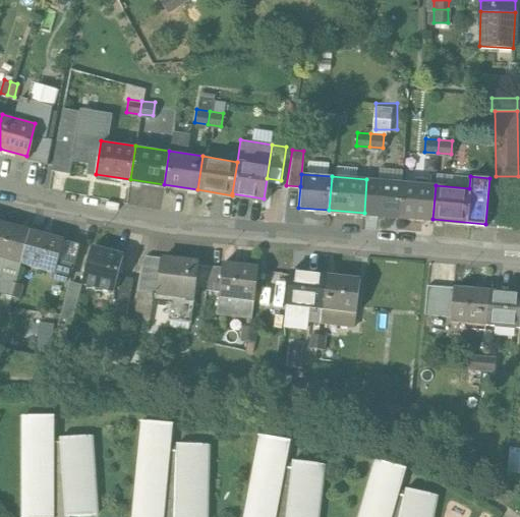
[(401,182),(366,179),(364,213),(398,216),(401,182)]
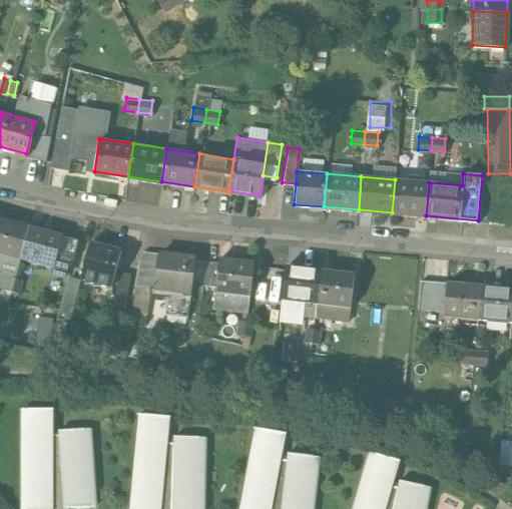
[(429,182),(395,179),(392,212),(426,215),(429,182)]
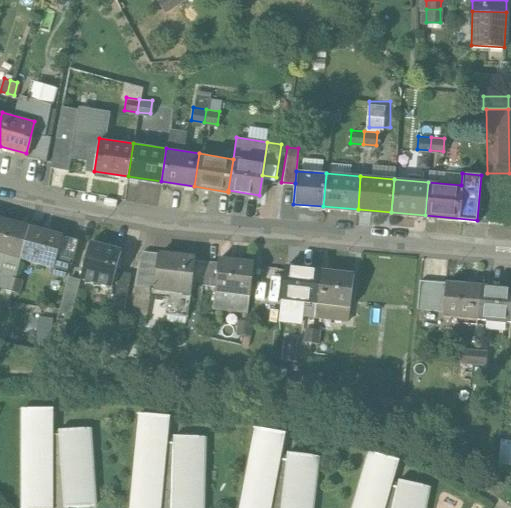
[(29,224),(0,215),(0,250),(20,256),(29,224)]
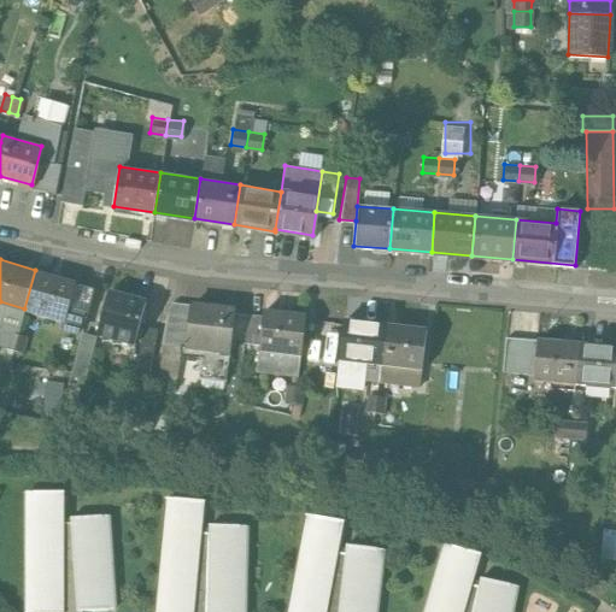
[(75,281),(35,270),(24,309),(65,319),(69,307),(75,281)]
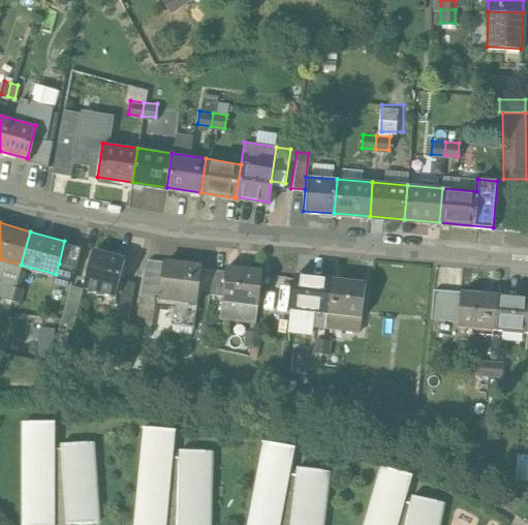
[(81,245),(64,241),(59,264),(74,268),(81,245)]
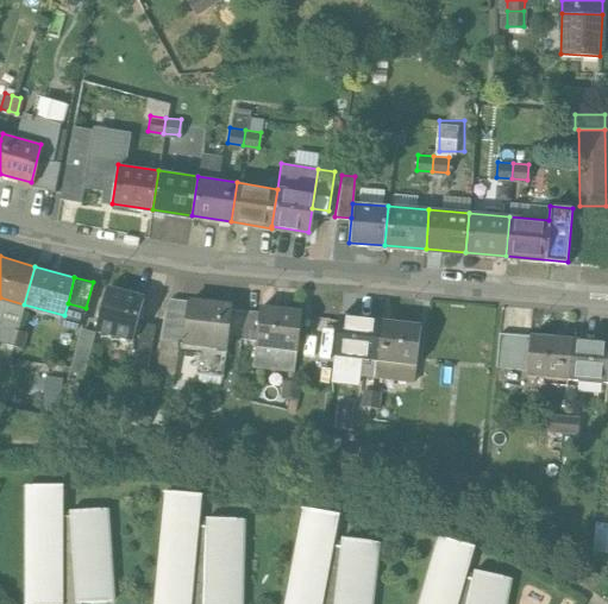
[(144,296),(107,285),(95,327),(133,337),(144,296)]
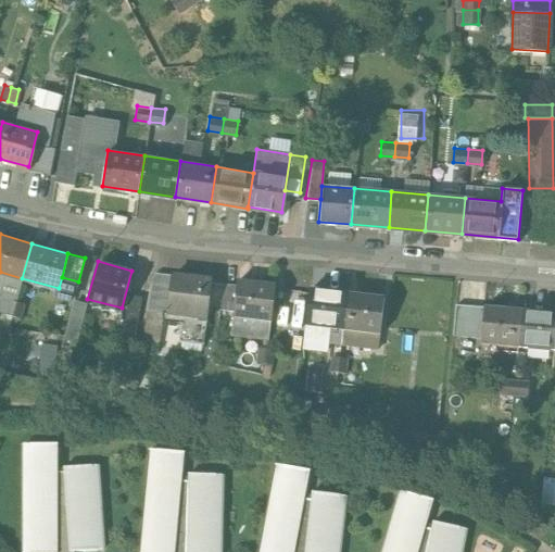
[(173,273),(155,271),(148,309),(162,311),(168,311),(173,273)]
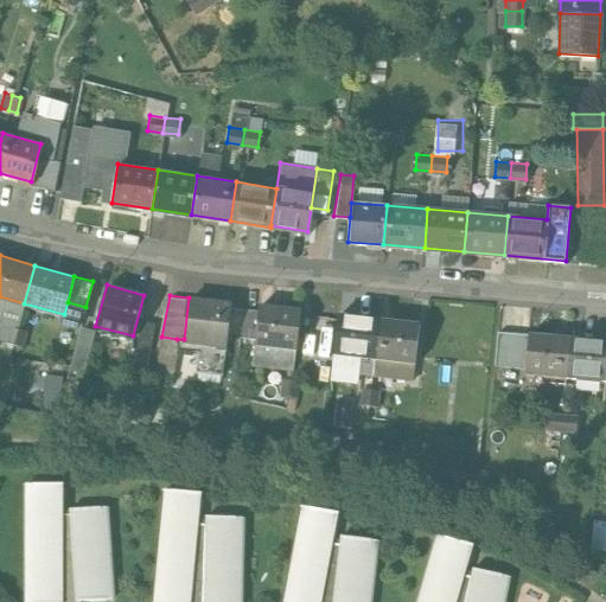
[(231,302),(189,298),(184,339),(177,339),(174,348),(199,352),(197,370),(222,373),(231,302)]
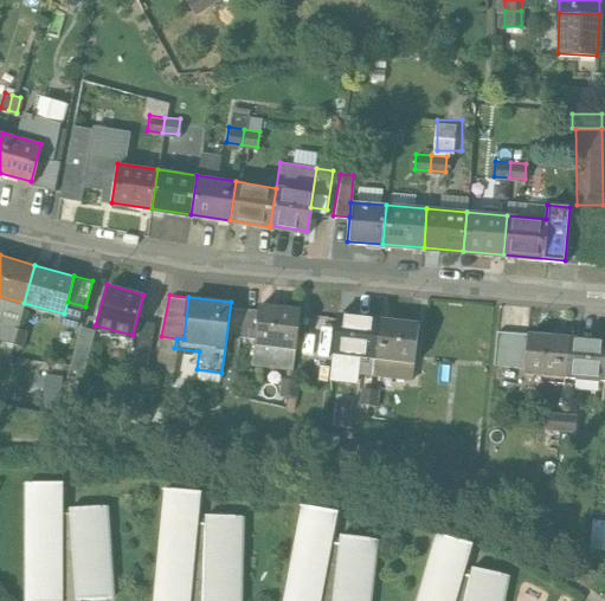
[(298,309),(258,304),(258,309),(255,337),(253,342),(294,348),(298,309)]
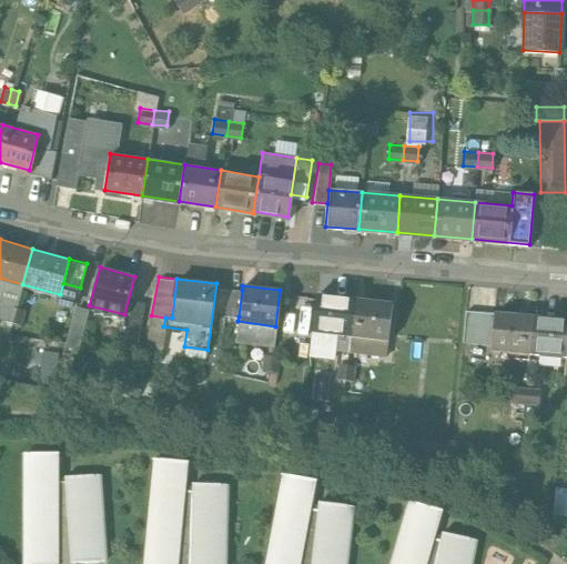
[(242,290),(229,289),(225,315),(239,316),(242,290)]
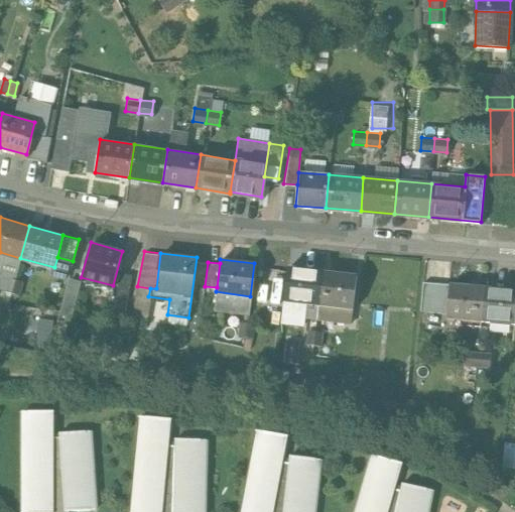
[(322,271),(288,267),(284,300),(317,304),(322,271)]
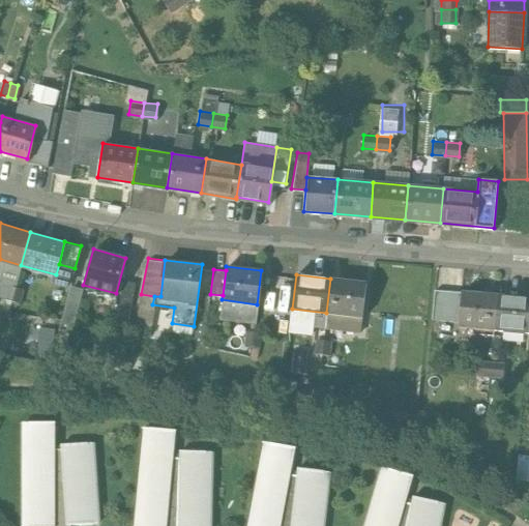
[(365,284),(330,279),(326,313),(361,317),(365,284)]
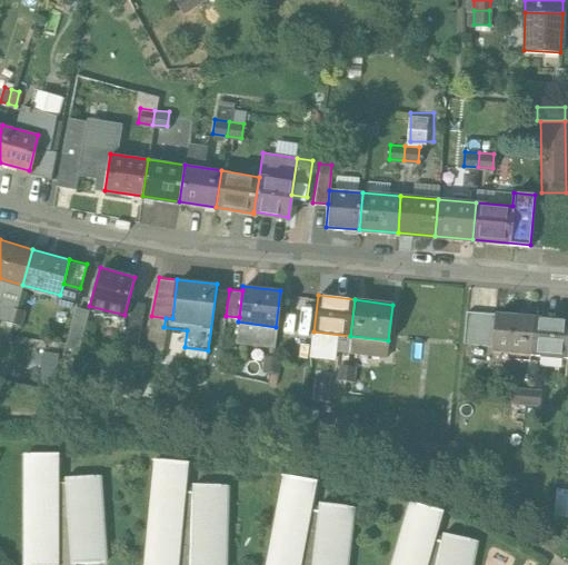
[(9,305),(6,319),(12,321),(17,307),(9,305)]
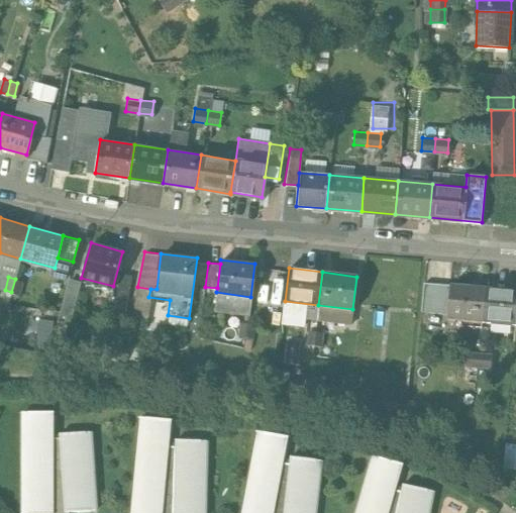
[(22,281),(15,279),(11,292),(18,294),(22,281)]
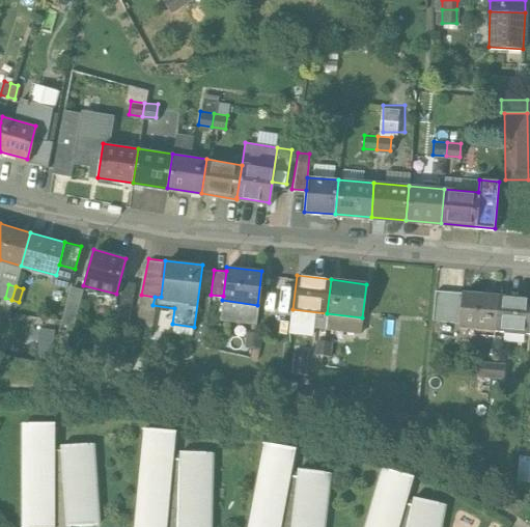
[(82,290),(70,287),(62,316),(74,320),(82,290)]
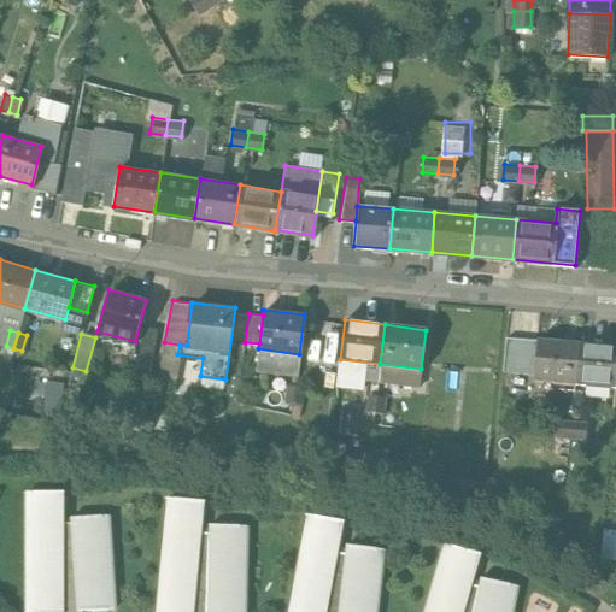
[(538,339),(505,336),(503,370),(534,374),(538,339)]
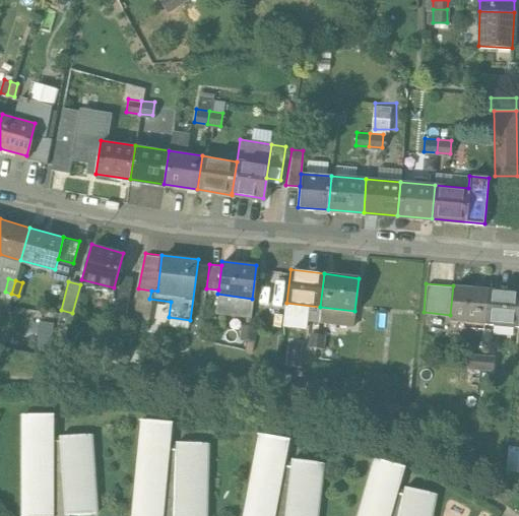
[(488,288),(453,285),(450,315),(450,320),(484,323),(488,288)]
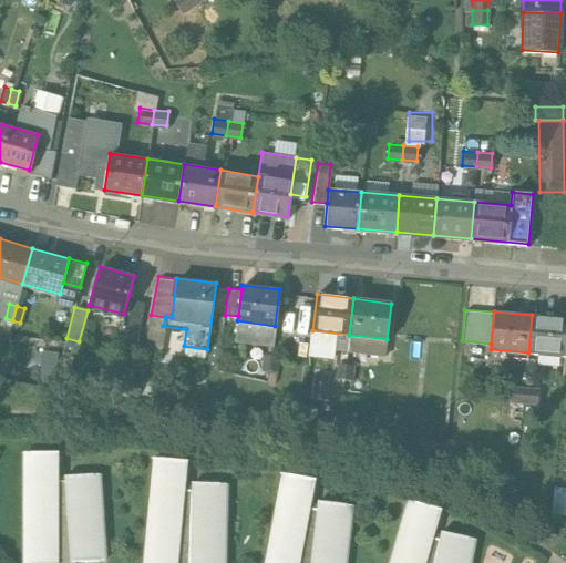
[(565,339),(565,318),(532,315),(528,352),(564,356),(565,339)]
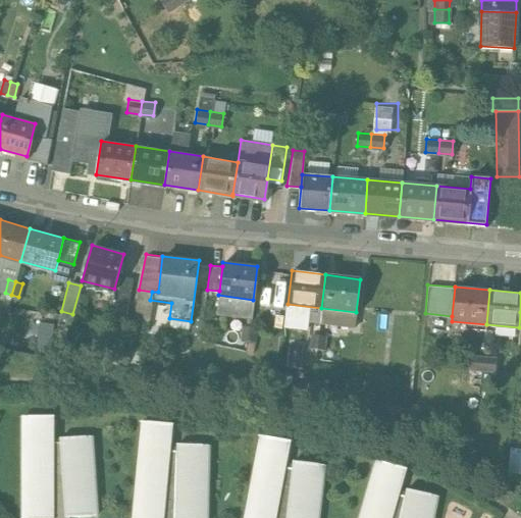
[(143,298),(139,311),(153,315),(157,303),(143,298)]
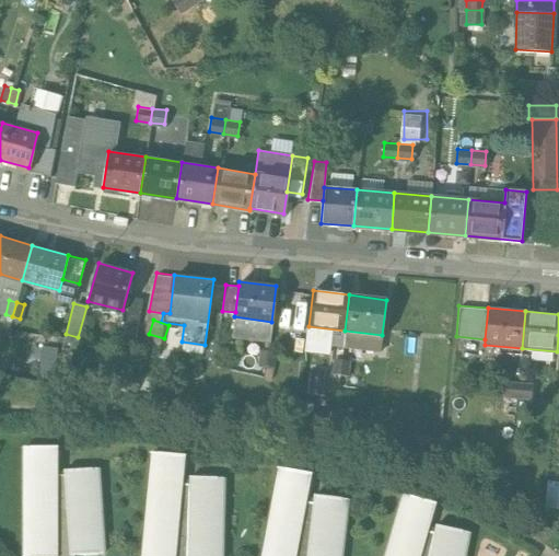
[(137,326),(125,324),(119,349),(132,352),(137,326)]
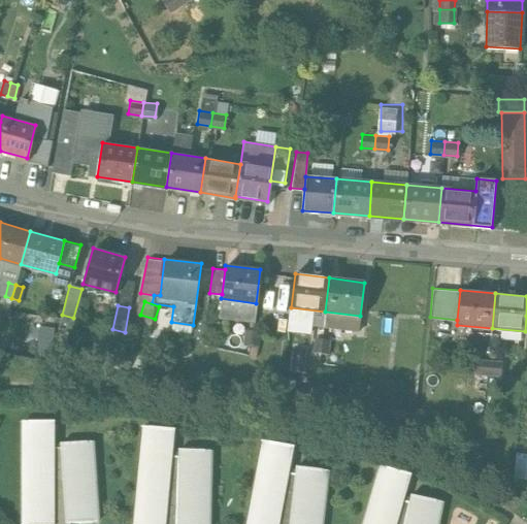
[(253,329),(245,328),(244,341),(252,342),(253,329)]
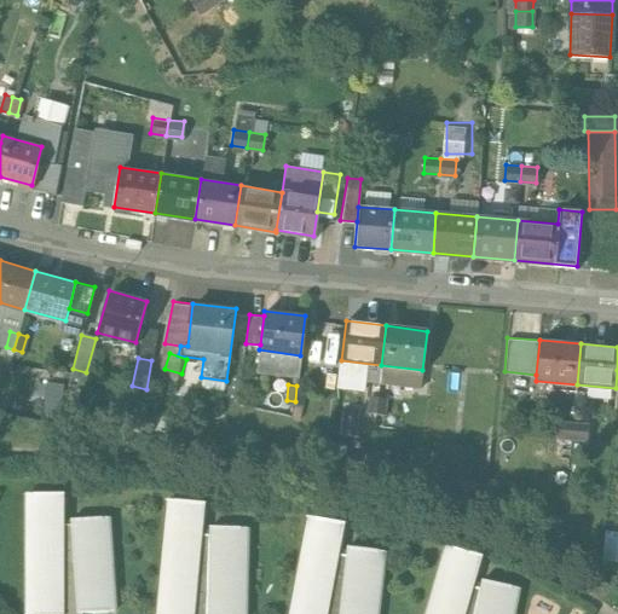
[(305,387),(296,386),(295,401),(302,403),(305,387)]
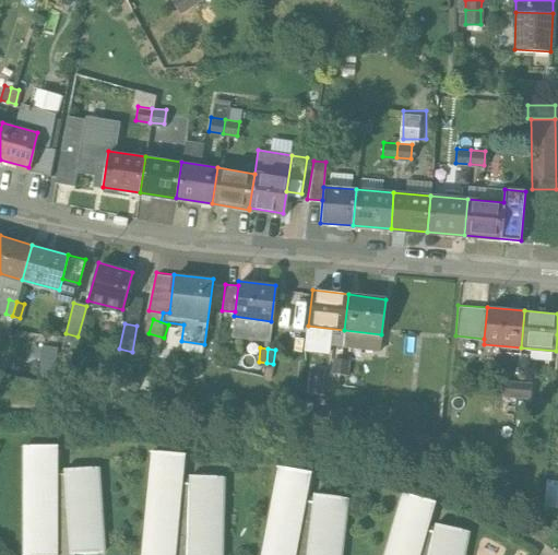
[(341,357),(333,356),(332,372),(339,373),(341,357)]
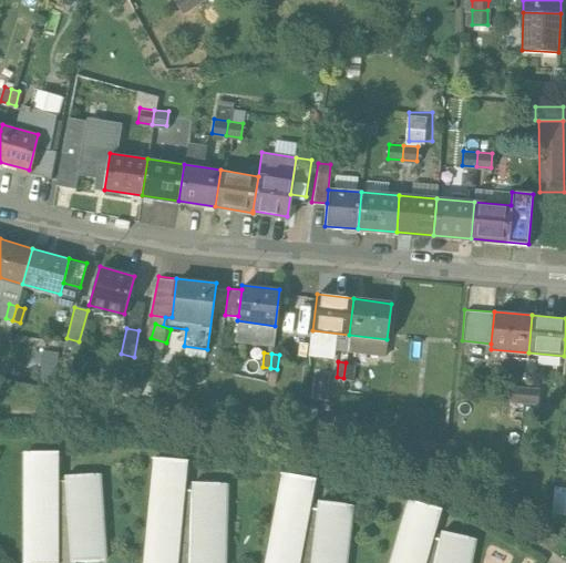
[(353,364),(346,362),(343,378),(351,378),(353,364)]
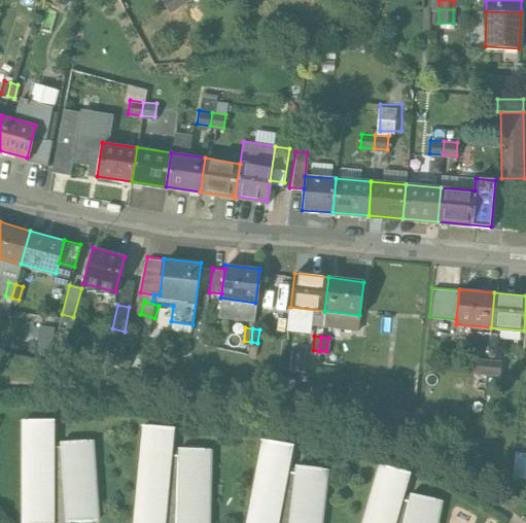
[(488,360),(475,359),(474,373),(487,374),(488,360)]
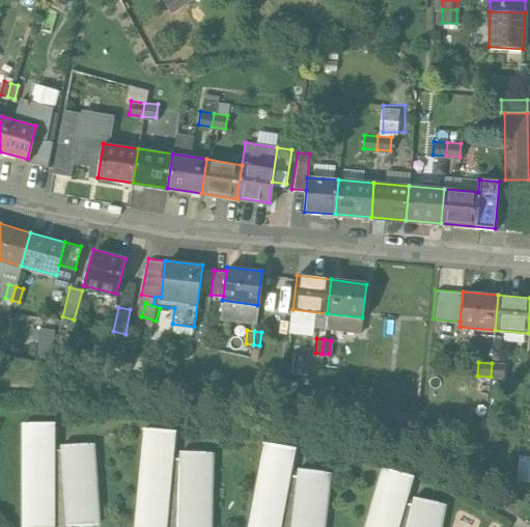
[(505,364),(492,363),(491,377),(504,378),(505,364)]
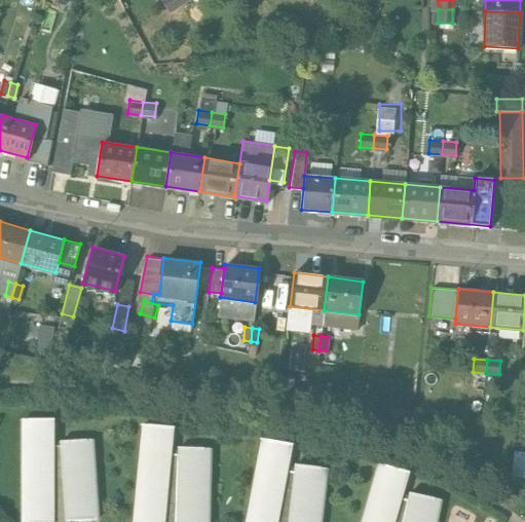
[(319,521),(326,468),(321,467),(294,463),(294,471),(288,470),(293,443),(266,438),(261,437),(245,521),(207,521),(209,447),(203,447),(178,446),(177,453),(172,452),(174,425),(148,423),(147,423),(142,423),(133,521),(68,521),(69,520),(91,518),(97,517),(91,438),(85,439),(85,438),(60,440),(60,445),(53,445),(53,417),(28,417),(28,418),(22,418),(22,521),(435,521),(440,498),(435,497),(409,491),(407,498),(402,496),(409,471),(384,463),(383,464),(378,462),(361,521),(319,521)]
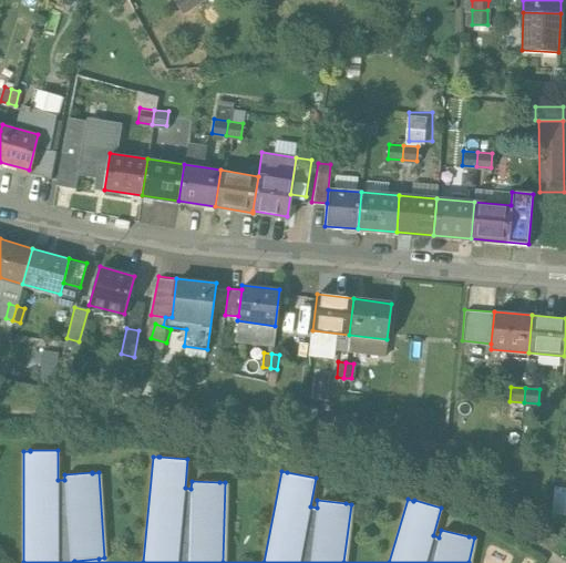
[(565,468),(556,469),(557,508),(565,508),(565,468)]
